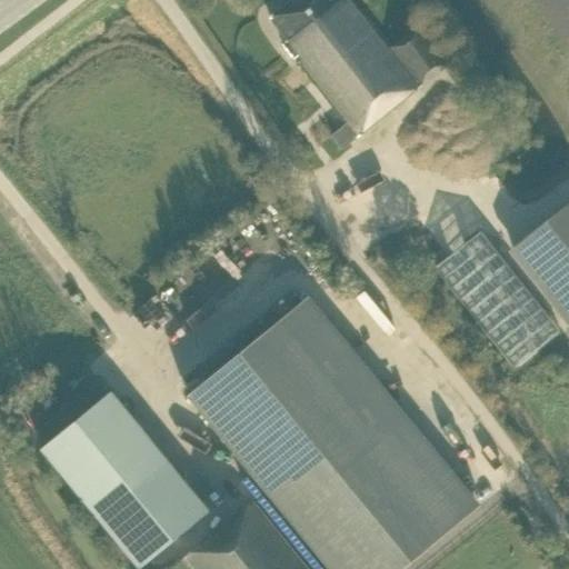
[(357,137),(452,61),(421,23),(390,48),(351,0),(291,0),(270,18),(287,40),(282,45),(293,59),(295,58),(347,123),(331,136),(341,149),(357,137)]
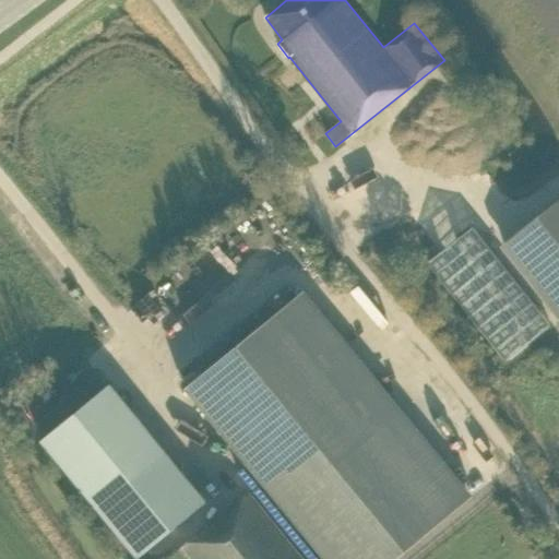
[(558,205),(504,249),(558,317),(558,205)]
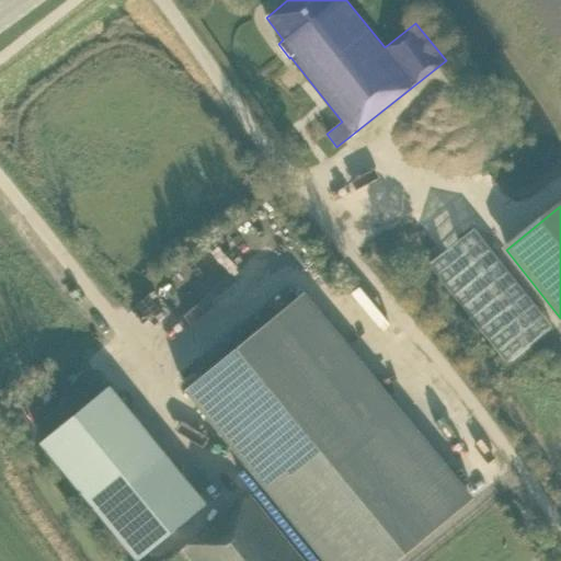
[(427,264),(506,363),(552,328),(473,229),(427,264)]
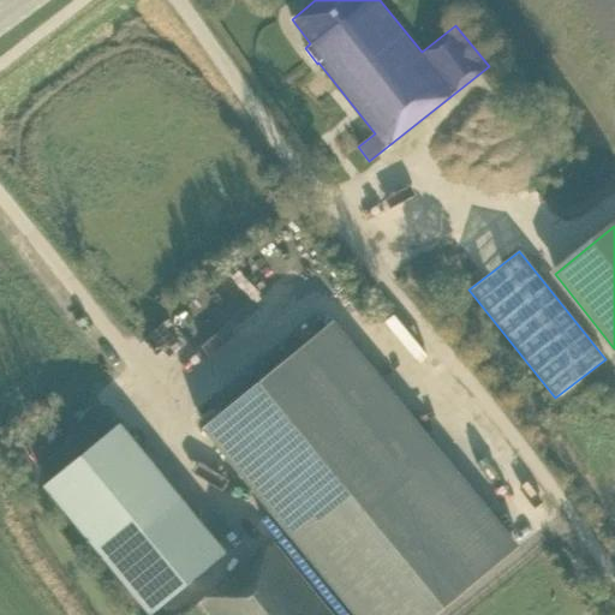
[(202,429),(354,614),(433,614),(518,545),(334,321),(202,429)]
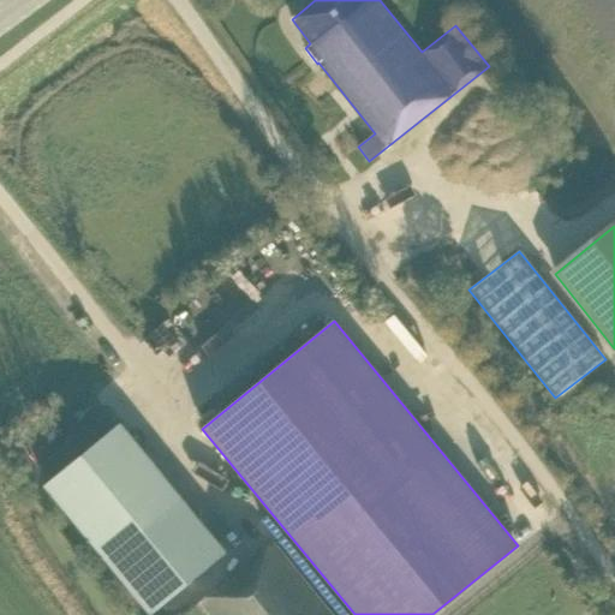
[(120,423),(45,485),(106,561),(181,499),(120,423)]
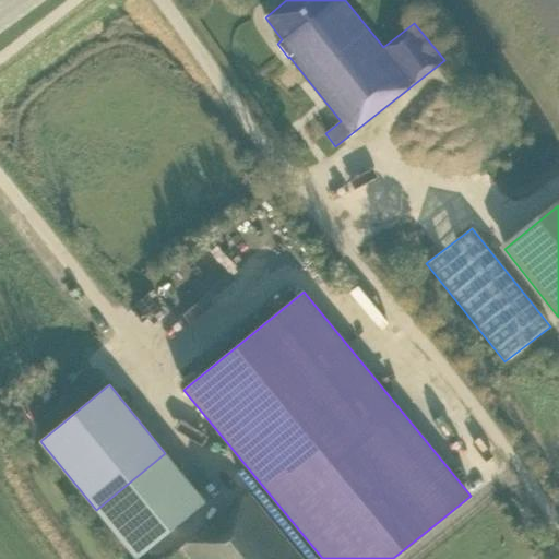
[(181,547),(191,558),(301,558),(247,492),(181,547)]
